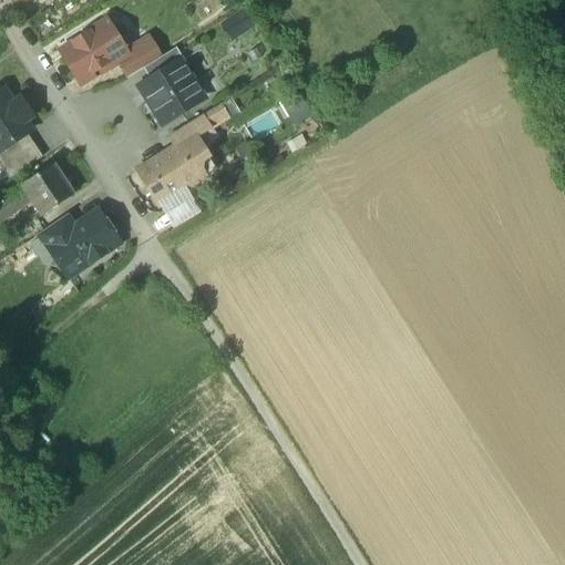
[(252,4),(224,22),(236,40),(263,23),(252,4)]
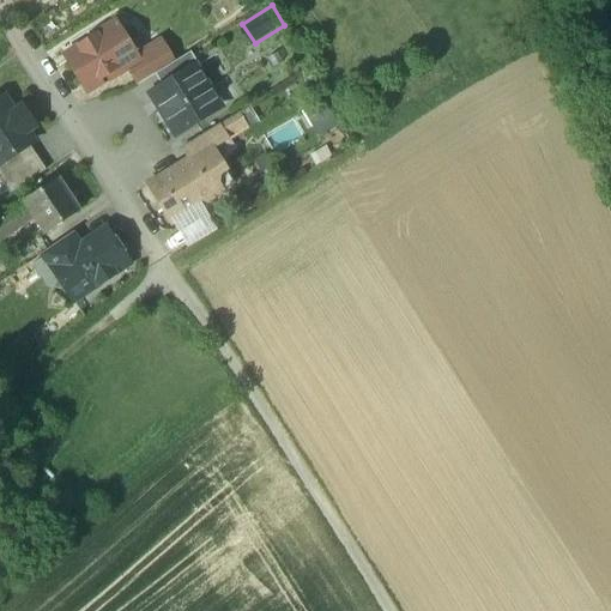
[(116,23),(97,35),(100,40),(70,58),(88,86),(118,68),(120,72),(129,67),(140,60),(137,55),(116,23)]
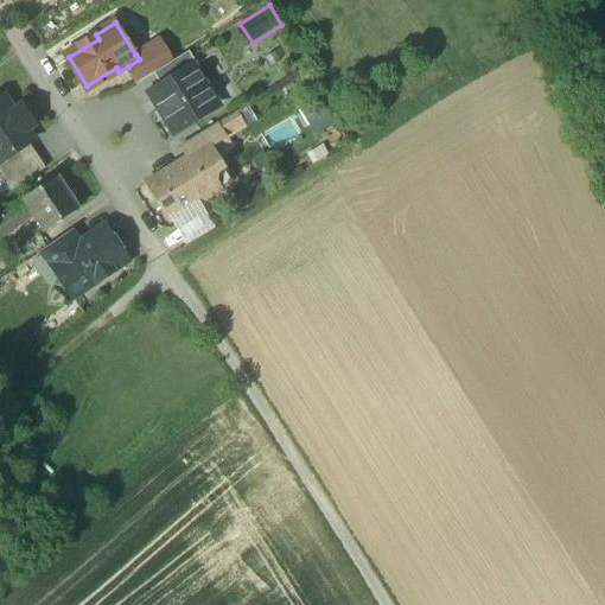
[(161,38),(135,55),(139,59),(128,67),(138,83),(155,72),(174,61),(161,38)]
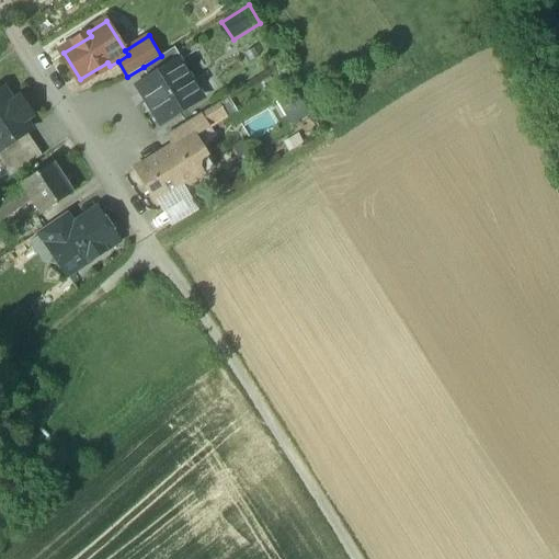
[(161,56),(144,67),(150,79),(180,60),(181,61),(184,59),(177,47),(161,56)]
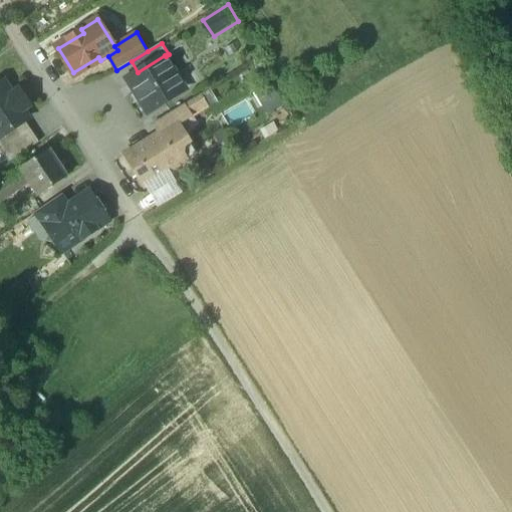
[(138,72),(129,77),(136,89),(135,90),(141,100),(142,99),(149,111),(186,89),(166,56),(165,55),(138,72)]
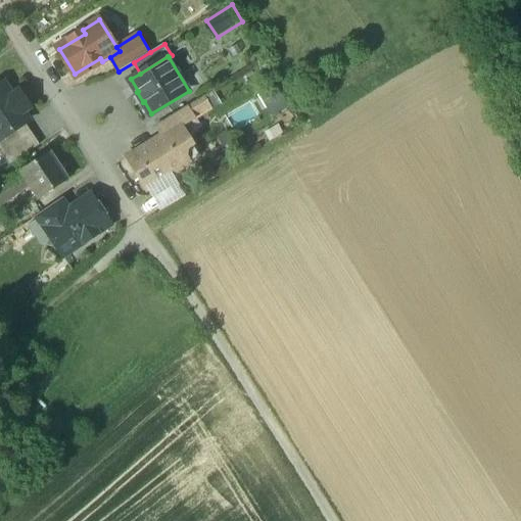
[(13,95),(4,83),(0,85),(0,139),(27,123),(30,120),(24,111),(31,107),(19,91),(13,95)]
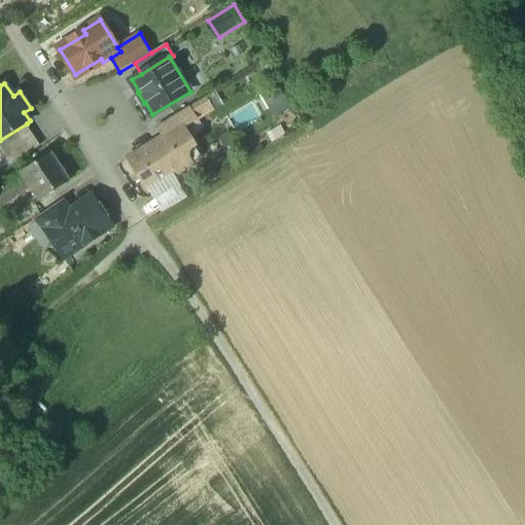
[(207,96),(189,107),(197,117),(197,118),(214,108),(207,96)]
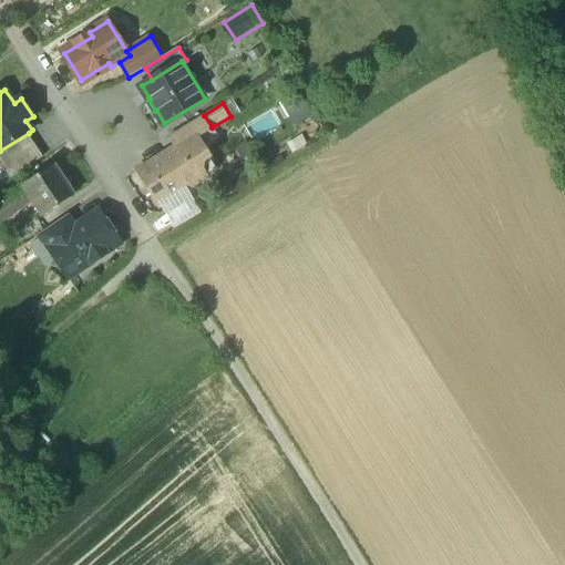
[(204,115),(171,135),(177,147),(196,135),(196,136),(212,126),(204,115)]
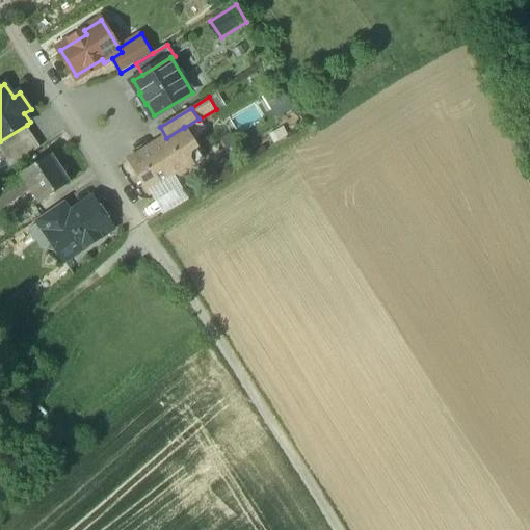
[(27,125),(0,141),(0,152),(10,167),(42,147),(27,125)]
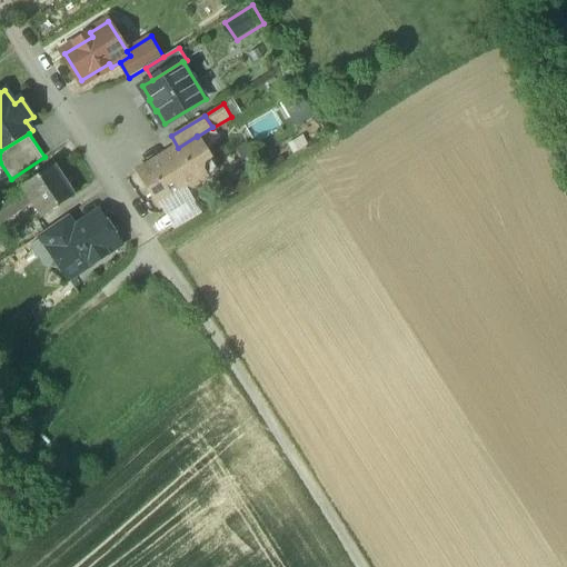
[(178,148),(140,171),(161,205),(207,177),(201,168),(204,160),(210,157),(197,137),(197,136),(178,148)]
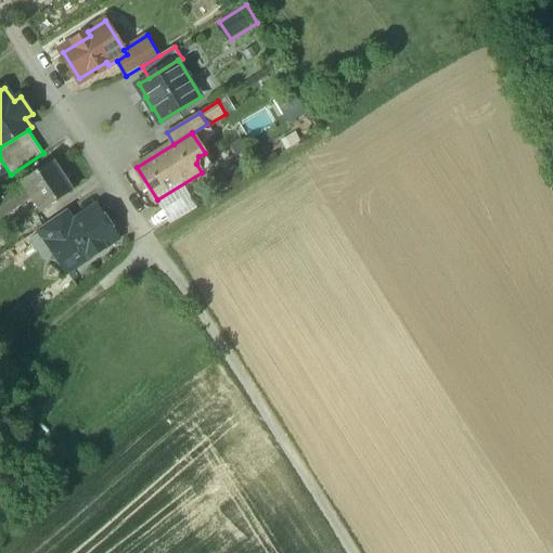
[(54,162),(23,182),(24,183),(31,195),(42,211),(74,190),(54,162)]
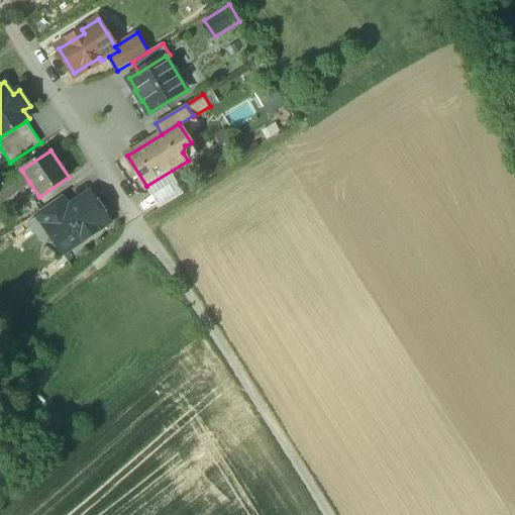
[(22,171),(0,185),(0,202),(29,182),(22,171)]
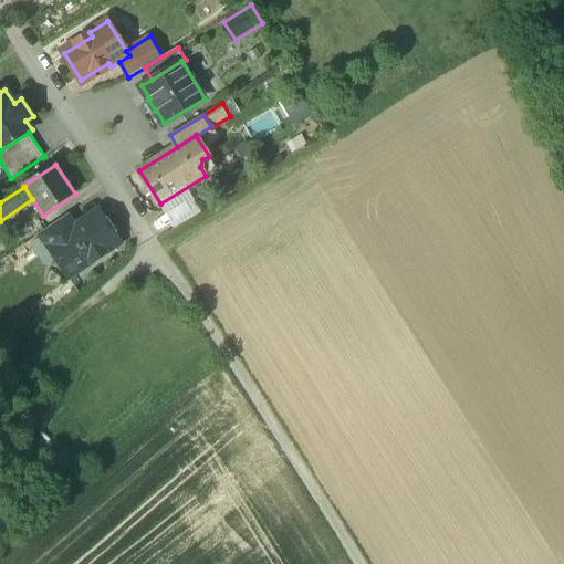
[(75,226),(48,244),(54,254),(53,264),(63,267),(70,278),(122,243),(115,235),(117,228),(111,220),(105,218),(100,210),(75,226)]
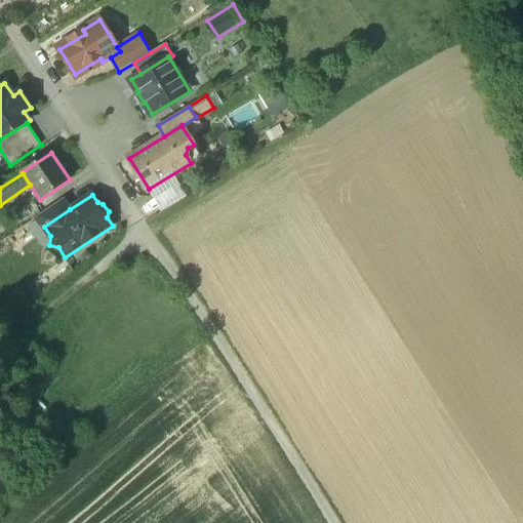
[(63,199),(37,216),(44,227),(70,209),(63,199)]
